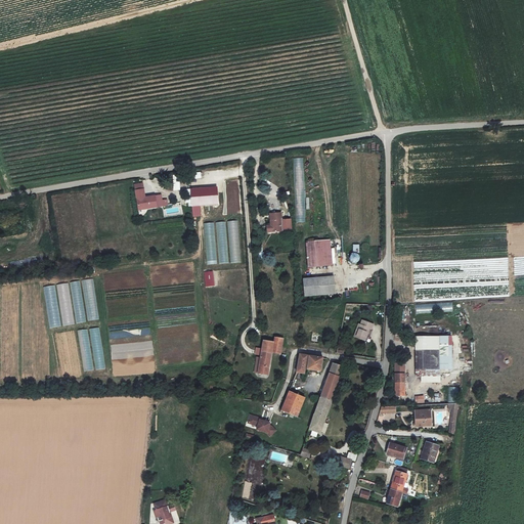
[(158,212),(156,201),(138,204),(139,214),(158,212)]
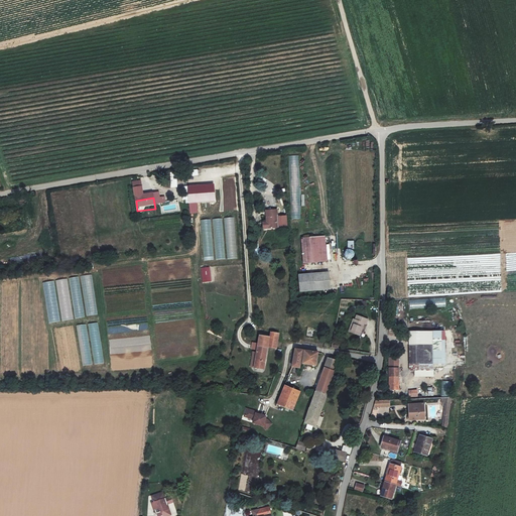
[(277,212),(266,213),(268,230),(278,230),(277,212)]
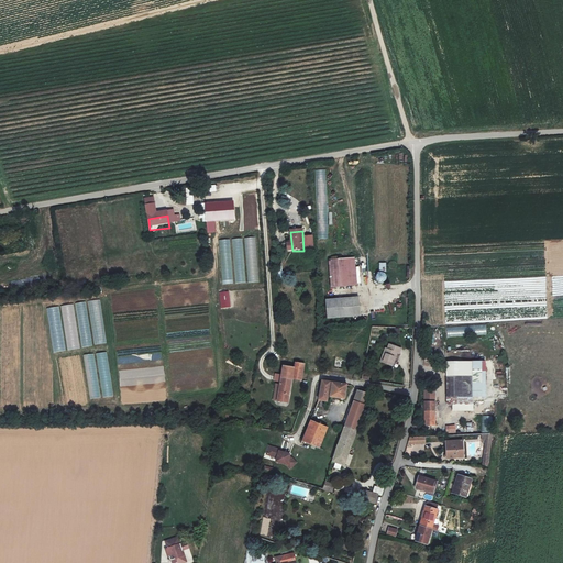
[(219,238),(221,285),(232,284),(230,236),(219,238)]
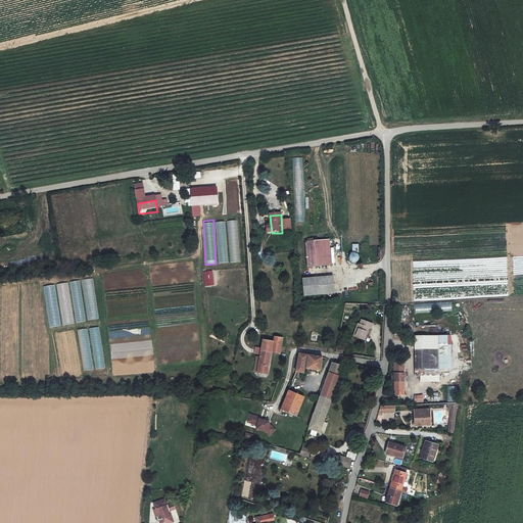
[(218,264),(228,263),(226,221),(216,222),(218,264)]
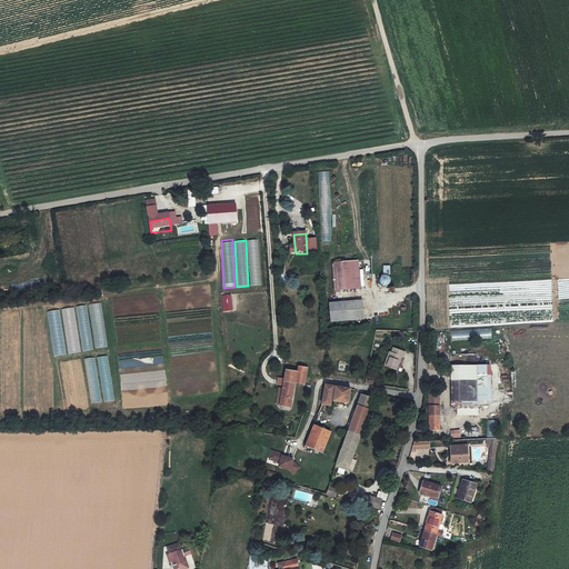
[(260,285),(258,240),(248,240),(250,286),(260,285)]
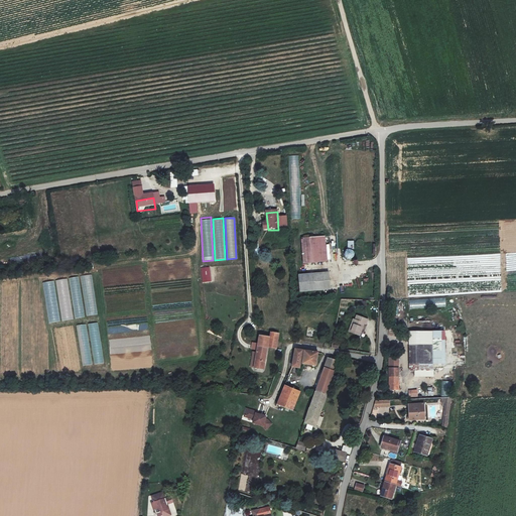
[(325,236),(305,237),(307,262),(326,261),(325,236)]
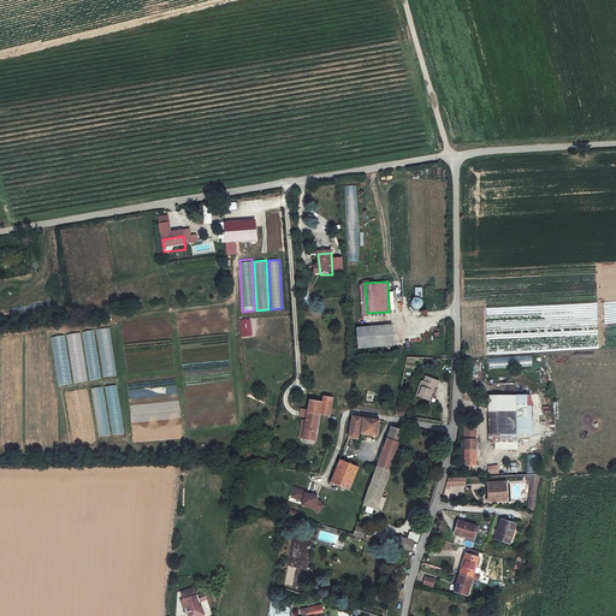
[(413,297),(410,308),(421,309),(424,300),(413,297)]
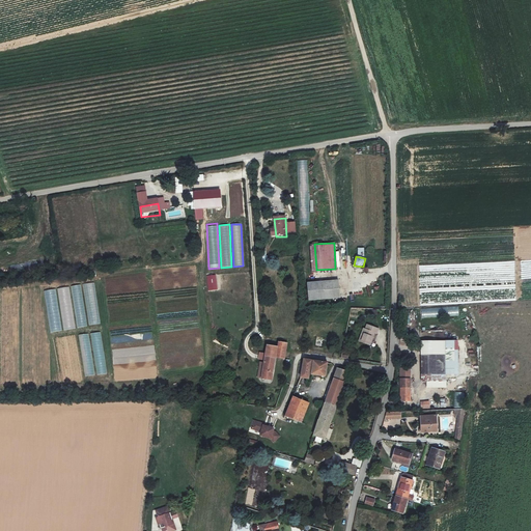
[(217,290),(217,275),(206,275),(207,290),(217,290)]
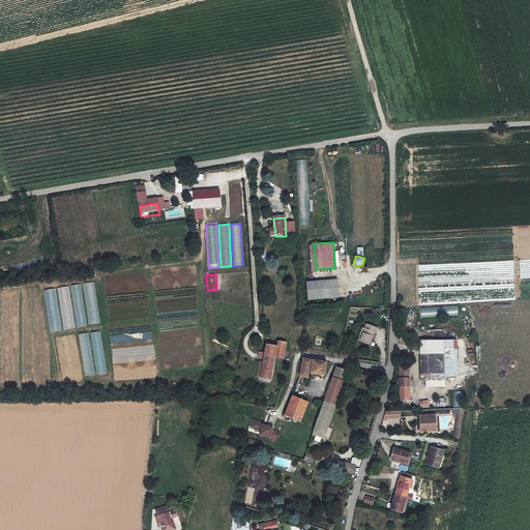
[(337,280),(306,282),(307,299),(339,297),(337,280)]
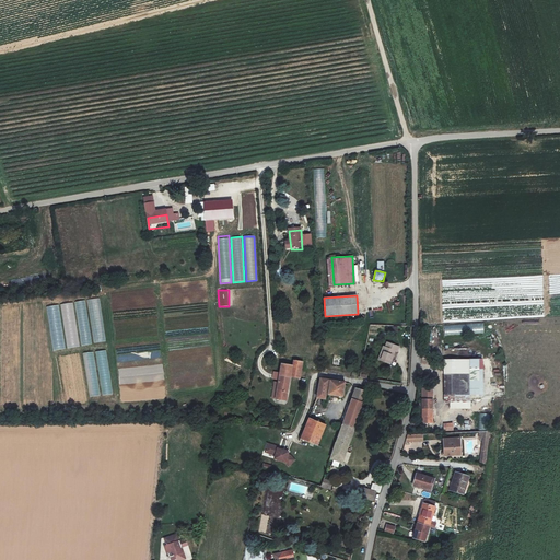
[(444,335),(483,334),(483,324),(444,325),(444,335)]
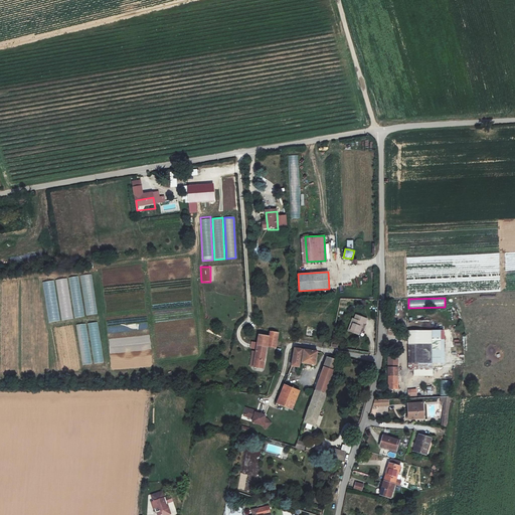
[(366,318),(355,314),(353,318),(351,317),(346,329),(357,334),(362,323),(364,324),(366,318)]
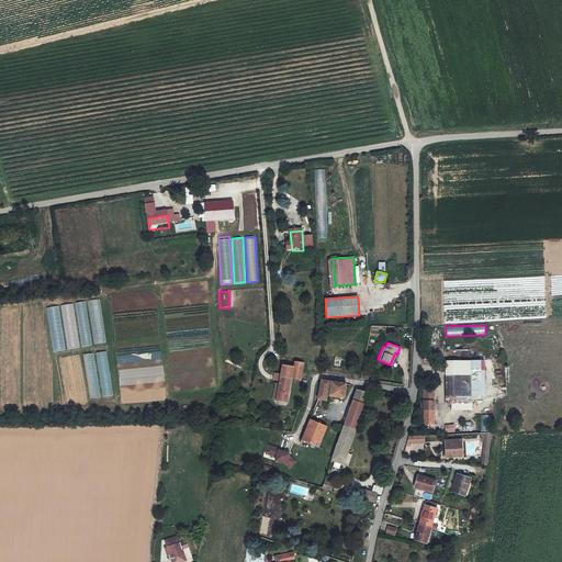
[(300,379),(303,362),(293,361),(293,368),(291,378),(300,379)]
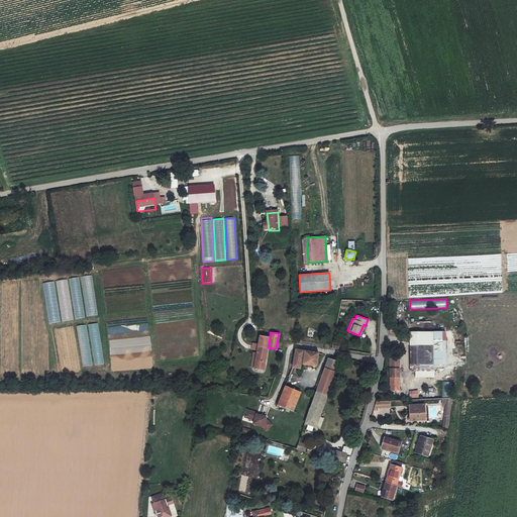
[(270,338),(259,337),(253,370),(263,371),(264,372),(268,347),(270,338)]
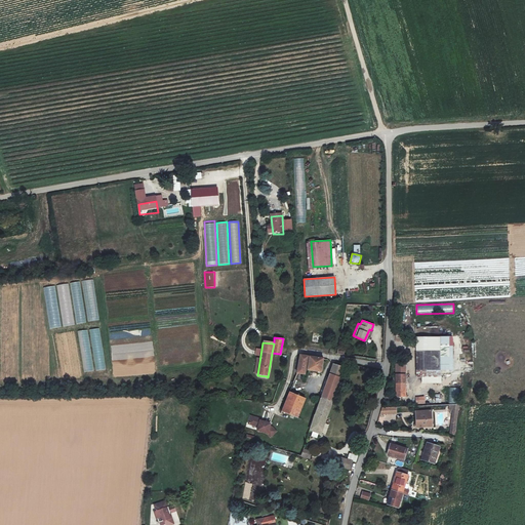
[(439,353),(415,352),(414,372),(439,372),(439,353)]
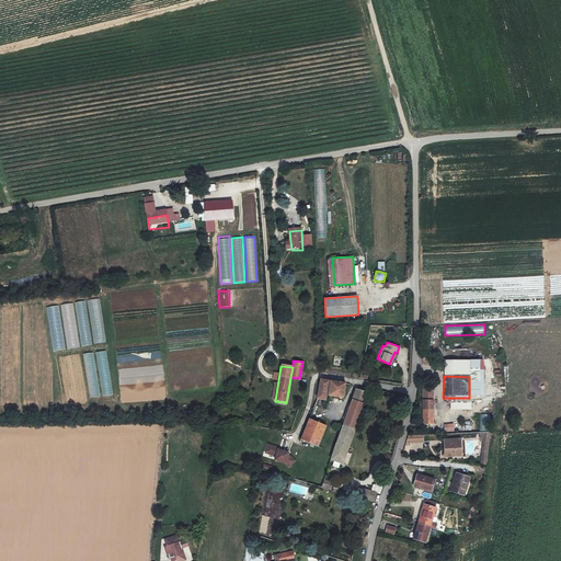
[(327,381),(318,380),(316,399),(324,400),(327,381)]
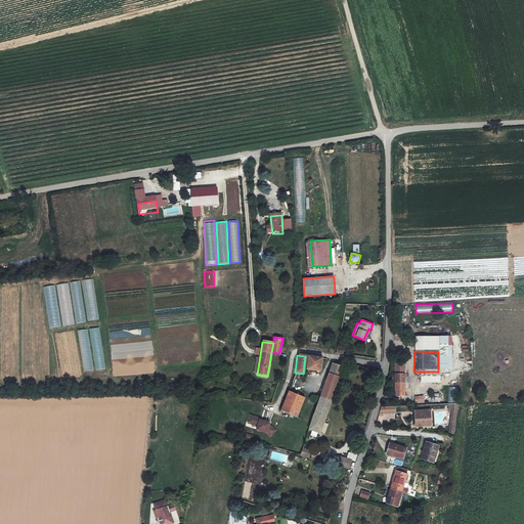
[(319,370),(320,358),(306,356),(305,368),(319,370)]
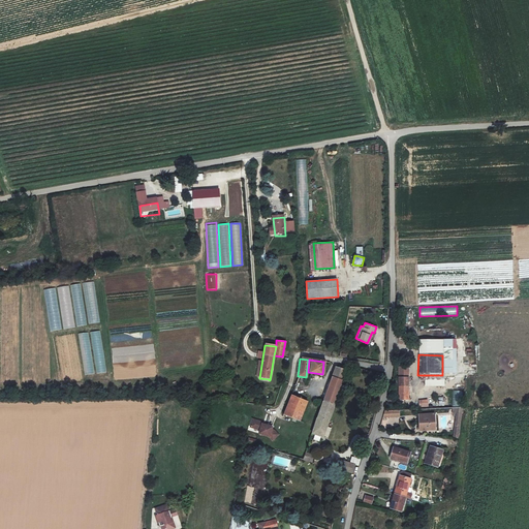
[(344,367),(338,365),(337,369),(333,368),(320,400),(331,404),(344,367)]
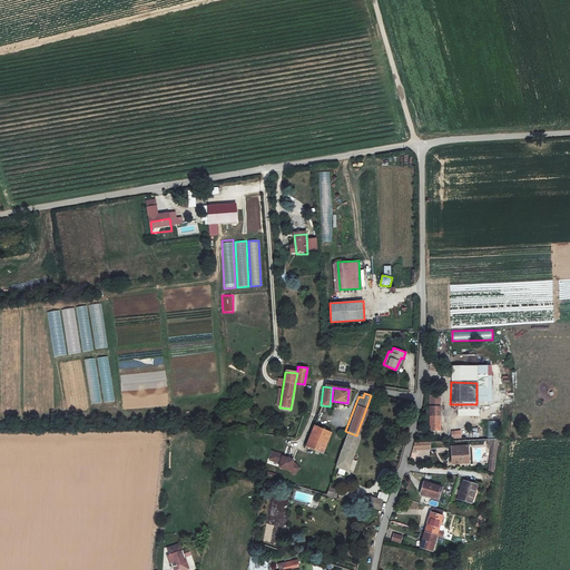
[(440,408),(429,408),(428,432),(439,432),(440,408)]
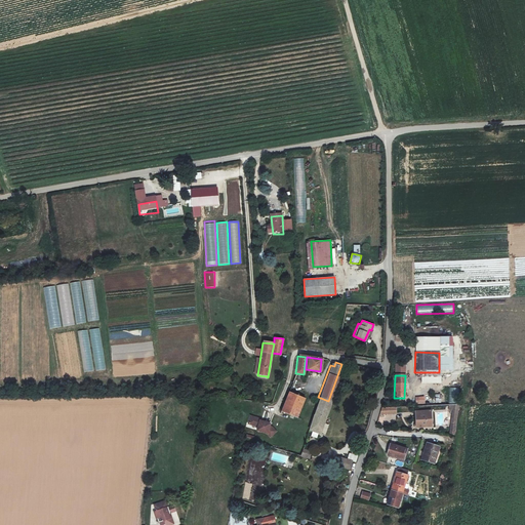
[(449,403),(458,403),(458,388),(449,388),(449,403)]
